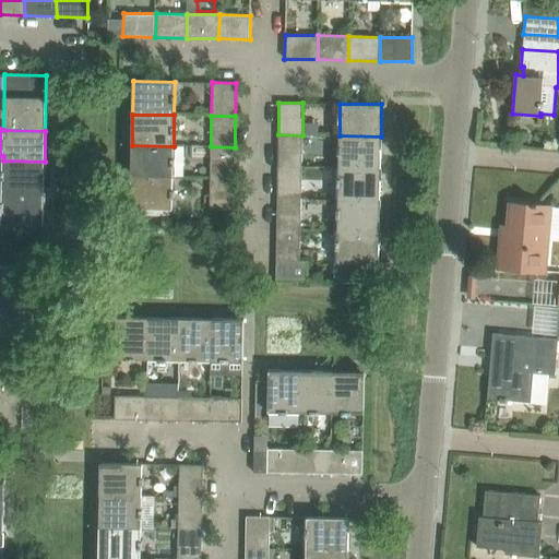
[(301,167),(302,135),(278,134),(277,166),(301,167)]
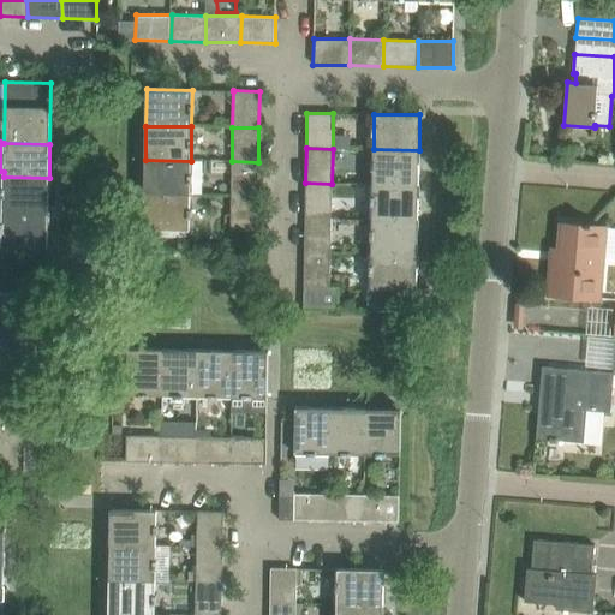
[(374,149),(372,184),(418,185),(419,150),(374,149)]
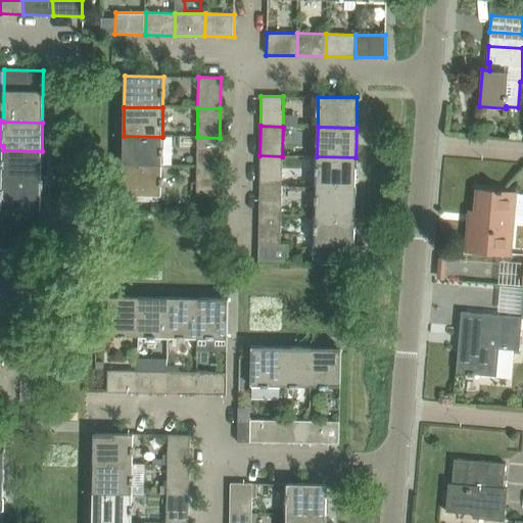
[(124,136),(123,164),(161,165),(162,137),(124,136)]
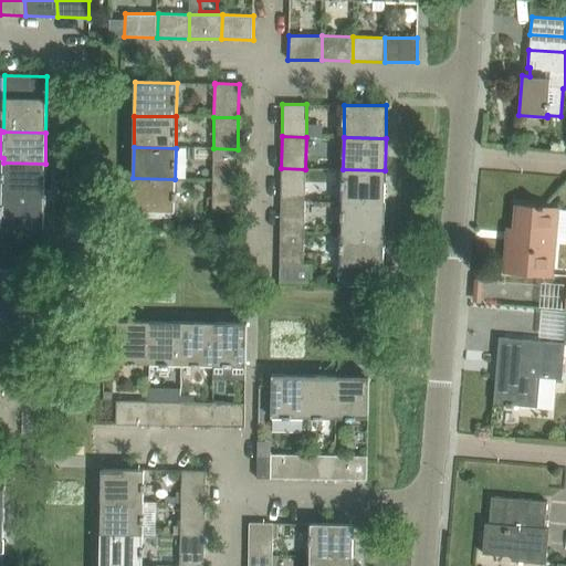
[(212,179),(237,180),(238,149),(213,148),(212,179)]
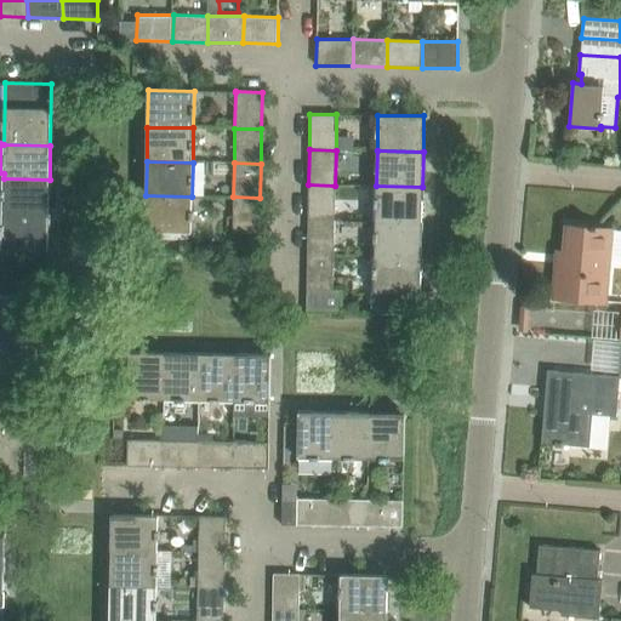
[(4,178),(3,214),(49,215),(50,180),(4,178)]
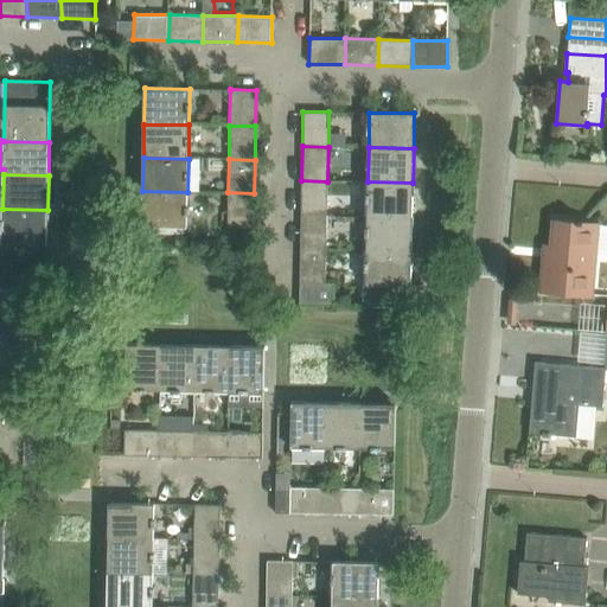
[(301,180),(301,215),(327,216),(327,181),(301,180)]
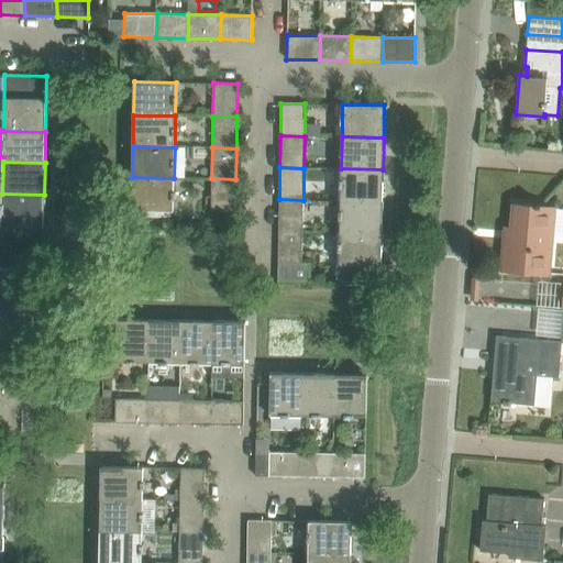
[(341,168),(341,200),(383,201),(383,169),(341,168)]
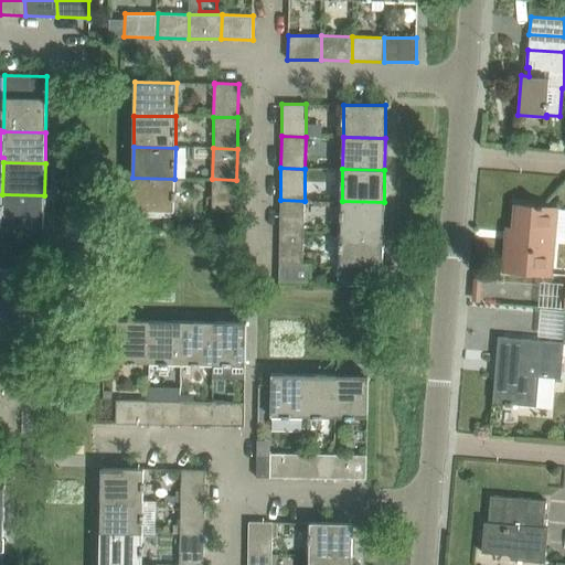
[(174,211),(174,179),(132,178),(132,211),(137,211),(174,211)]
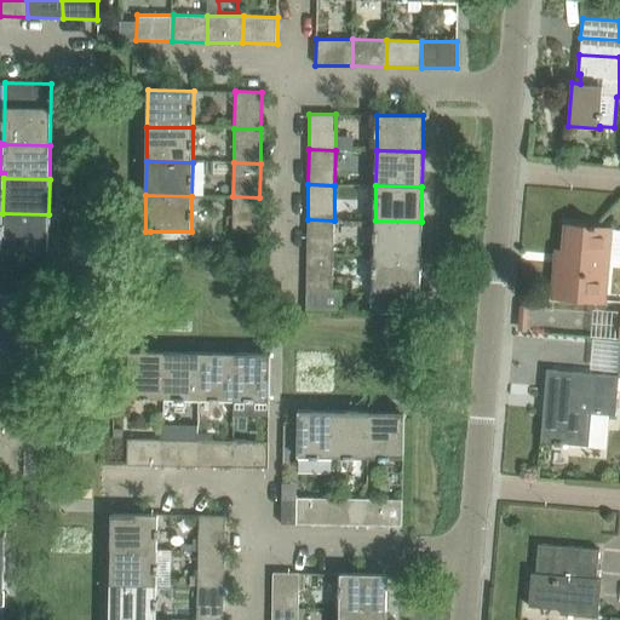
[(259,233),(259,197),(233,196),(233,233),(259,233)]
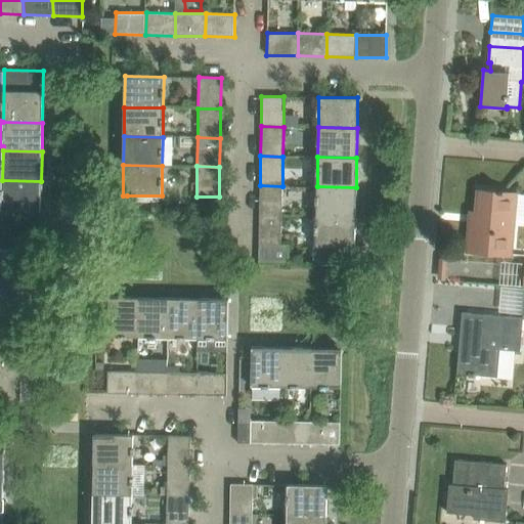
[(2,180),(2,210),(41,211),(41,181),(2,180)]
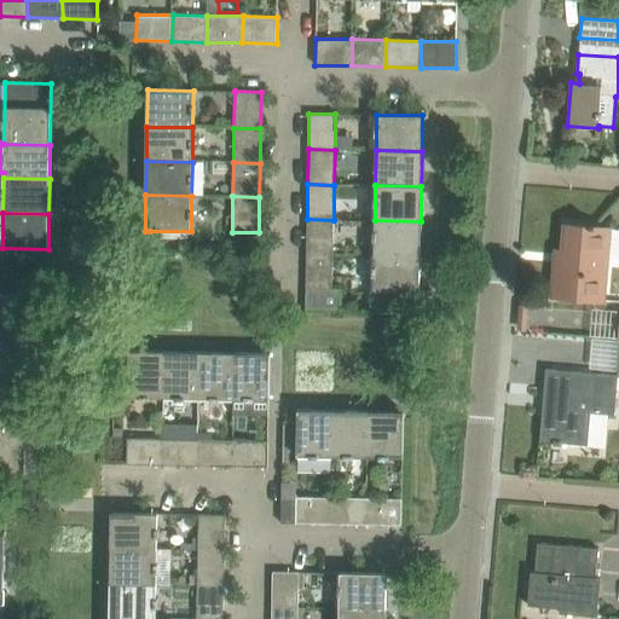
[(333,255),(334,220),(307,219),(306,254),(333,255)]
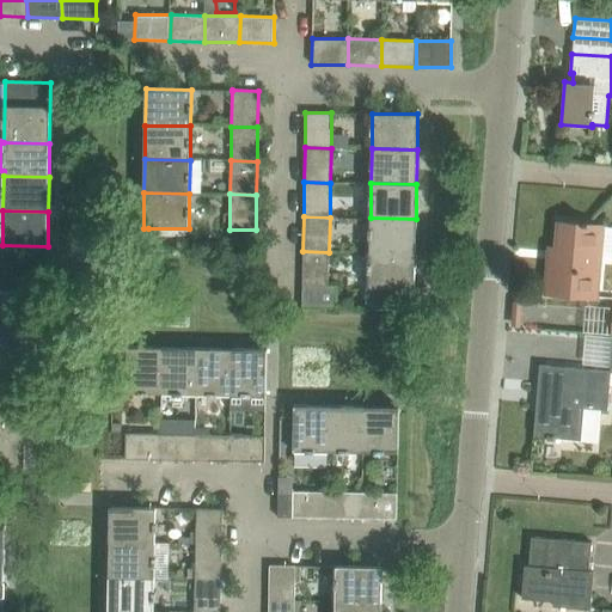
[(371,218),(369,252),(415,254),(416,219),(371,218)]
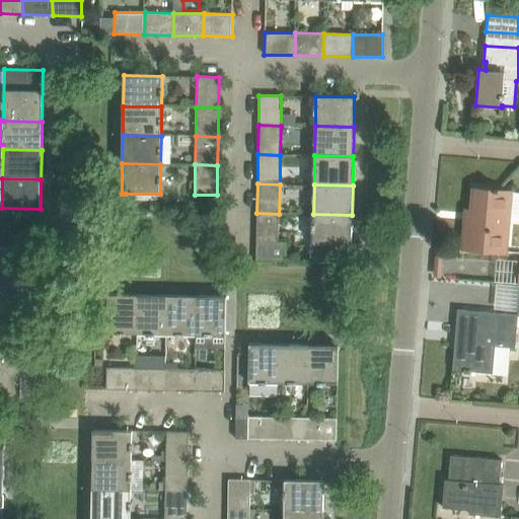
[(511,192),(499,191),(499,189),(494,189),(494,191),(490,190),(490,189),(473,188),(471,207),(472,207),(471,223),(465,223),(463,248),(505,252),(511,192)]
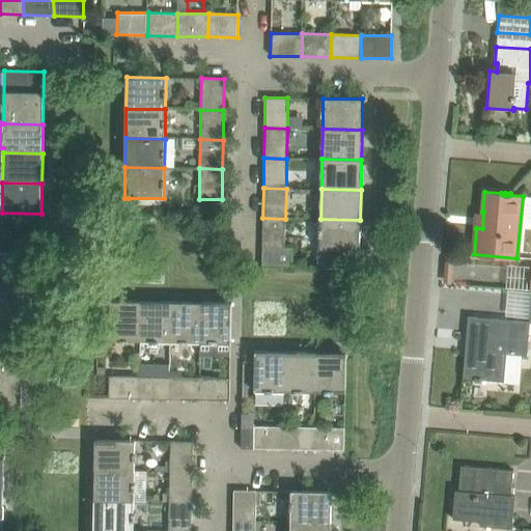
[(285,246),(285,219),(262,218),(262,248),(291,249),(291,247),(285,246)]
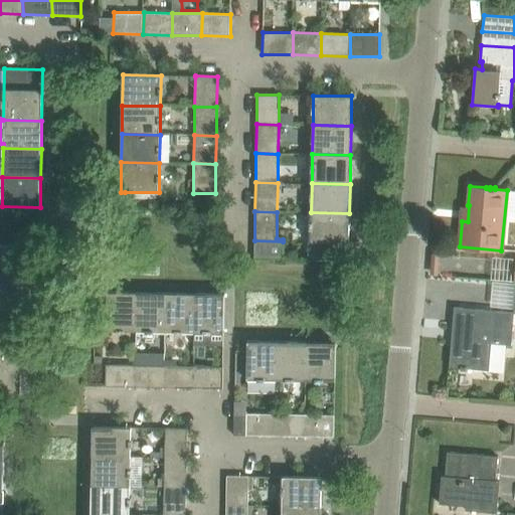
[(349,242),(349,213),(311,212),(310,241),(309,241),(309,260),(338,261),(338,242),(342,242),(349,242)]
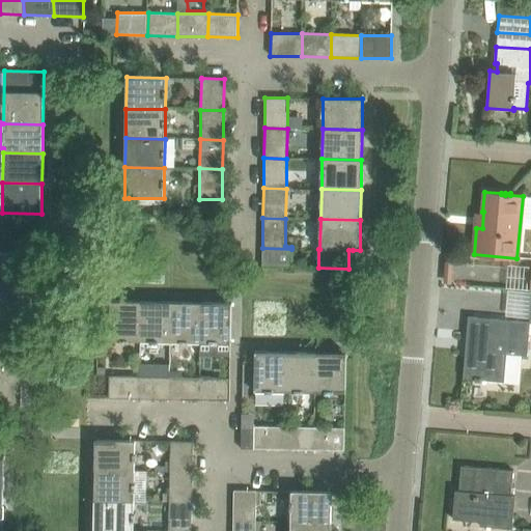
[(291,249),(262,248),(262,266),(262,267),(291,268),(291,267),(291,249)]
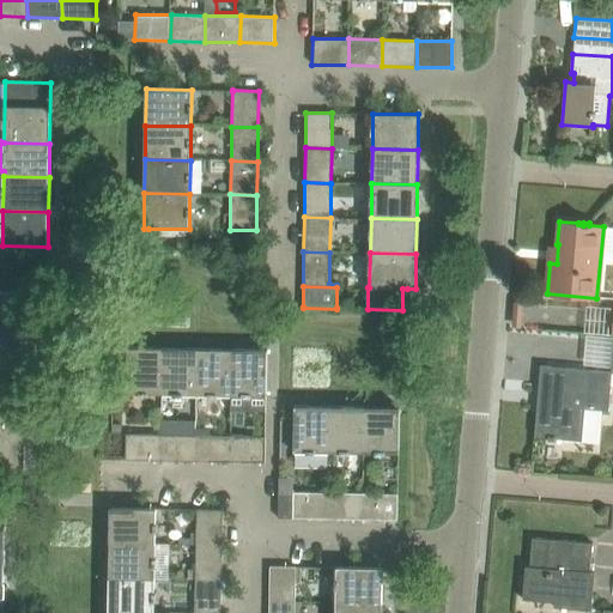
[(0,327),(28,328),(28,292),(0,291),(0,327)]
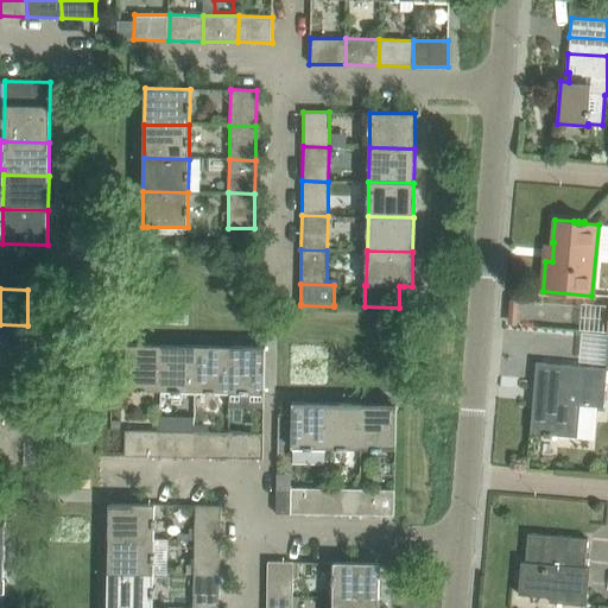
[(0,359),(26,360),(27,325),(0,324),(0,359)]
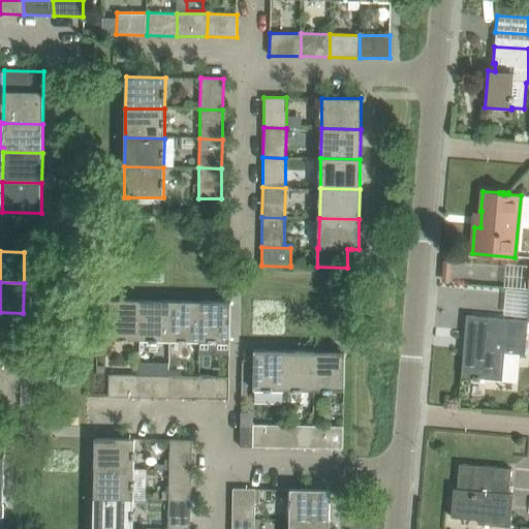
[(110,339),(139,340),(141,301),(111,300),(110,339)]
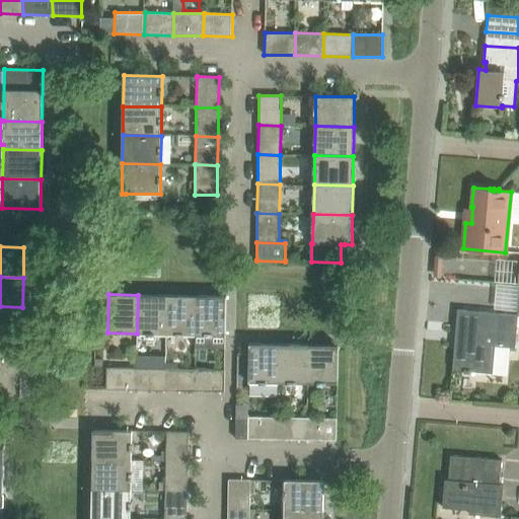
[(167,295),(138,295),(137,334),(166,334),(167,295)]
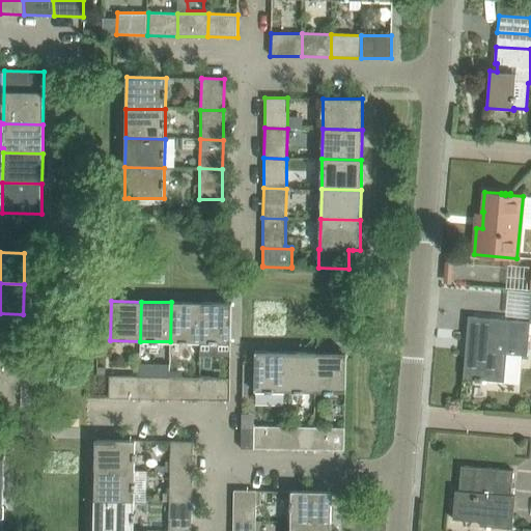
[(170,341),(200,342),(201,303),(171,302),(170,341)]
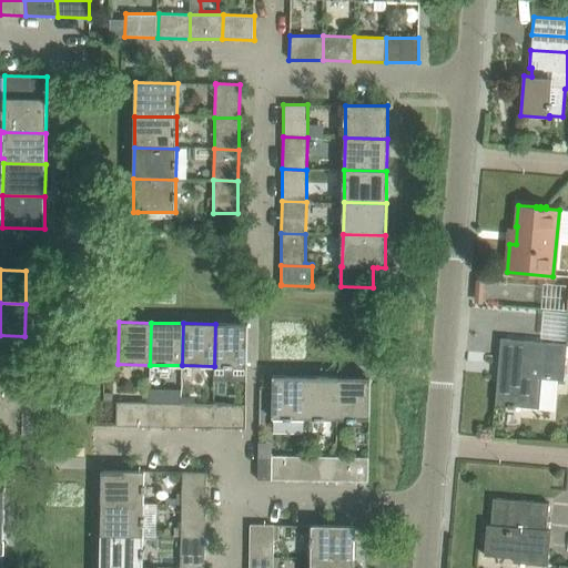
[(247,324),(215,324),(214,366),(246,366),(247,324)]
